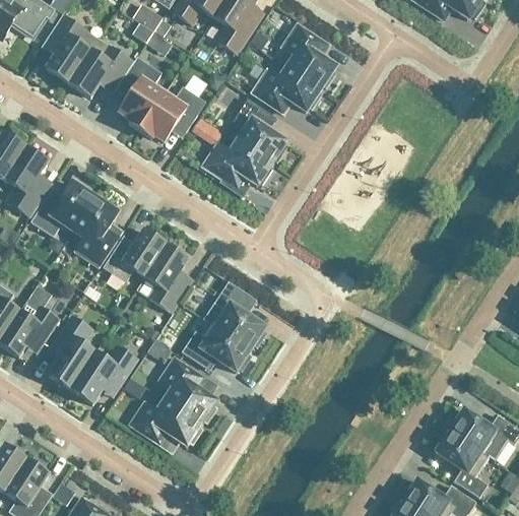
[(0,0),(0,37),(2,39),(5,34),(12,22),(33,36),(46,16),(49,18),(55,9),(42,0),(0,0)]
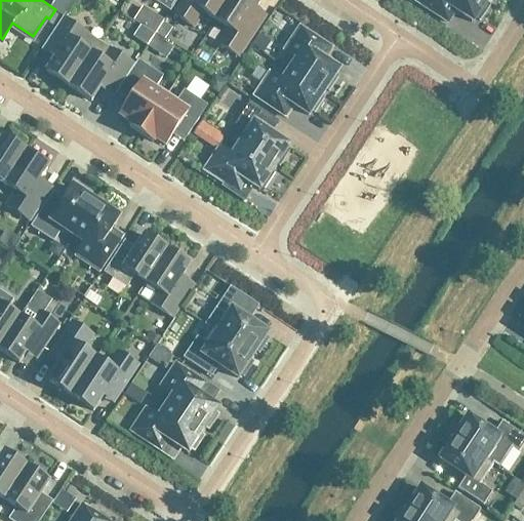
[(157,0),(170,8),(175,0),(157,0)]
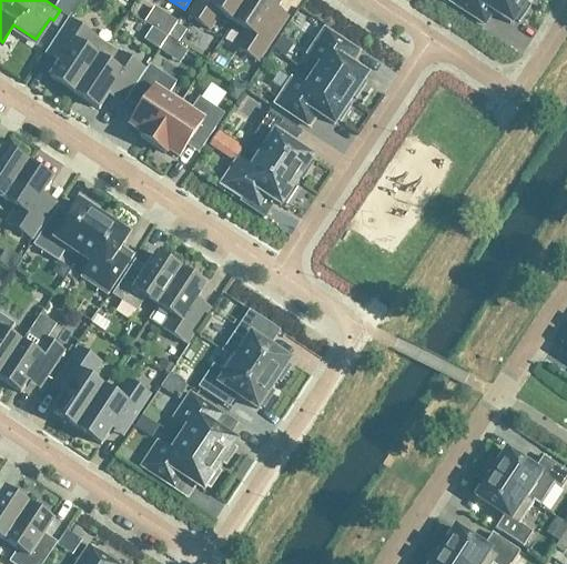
[(194,0),(188,11),(209,26),(220,10),(233,19),(245,0),(194,0)]
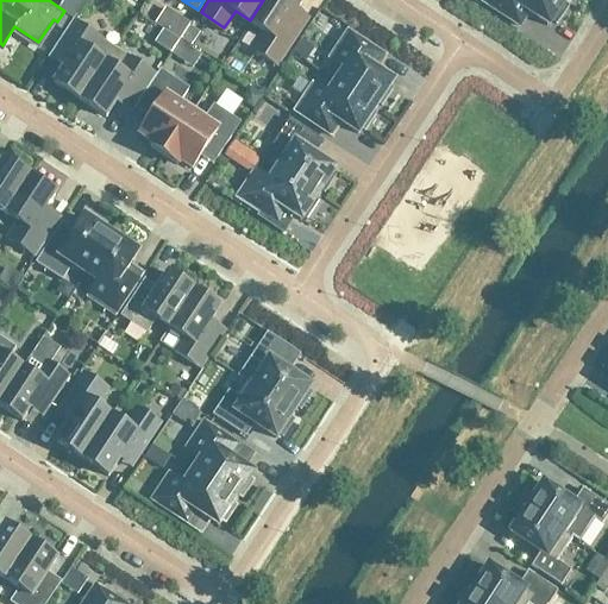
[(263,0),(250,20),(265,30),(254,46),(276,62),(308,14),(296,7),(301,0),(263,0)]
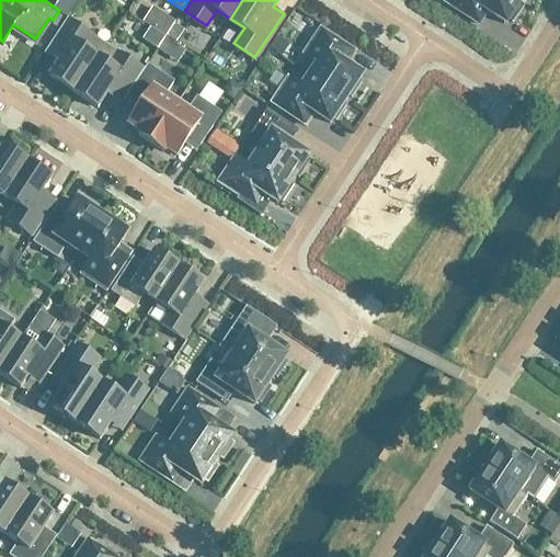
[(290,0),(283,12),(297,22),(306,11),(290,0)]
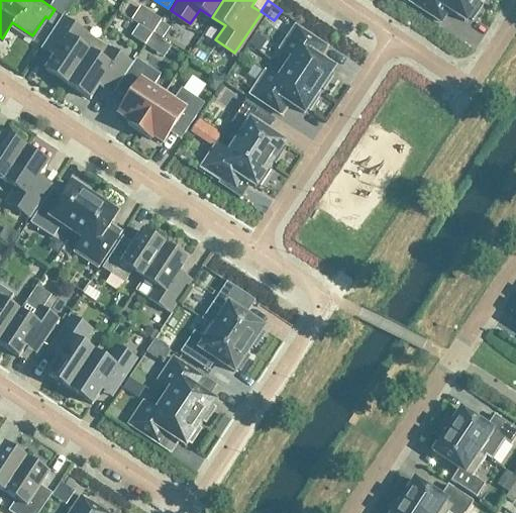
[(413,0),(441,18),(446,10),(451,9),(466,18),(469,14),(473,16),(482,2),(479,0),(413,0)]
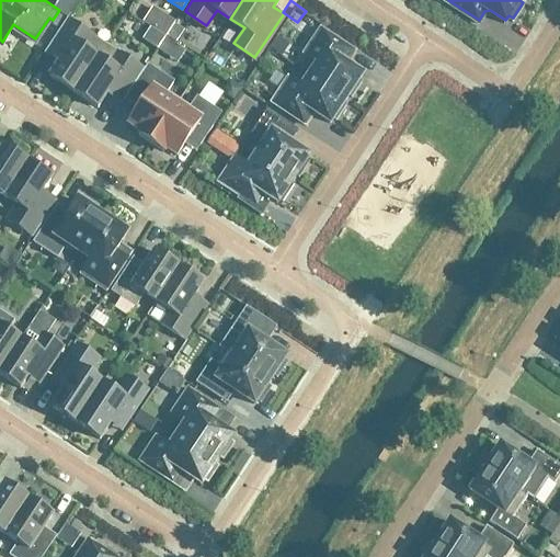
[(67,15),(48,44),(45,49),(59,58),(49,74),(73,89),(105,41),(67,15)]
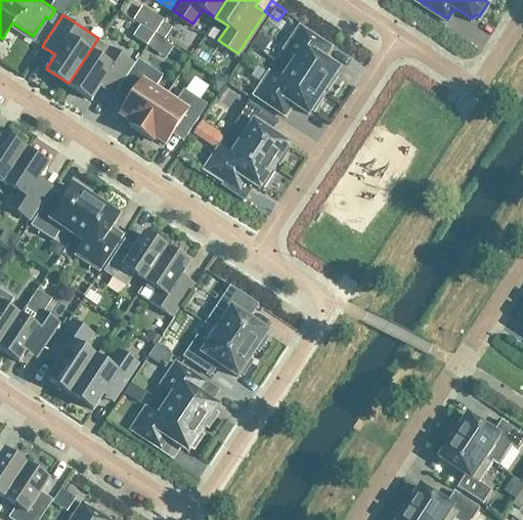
[(299,24),(284,47),(294,53),(287,65),(322,89),(324,85),(329,88),(338,73),(335,71),(338,67),(324,57),(333,46),(329,43),(299,24)]
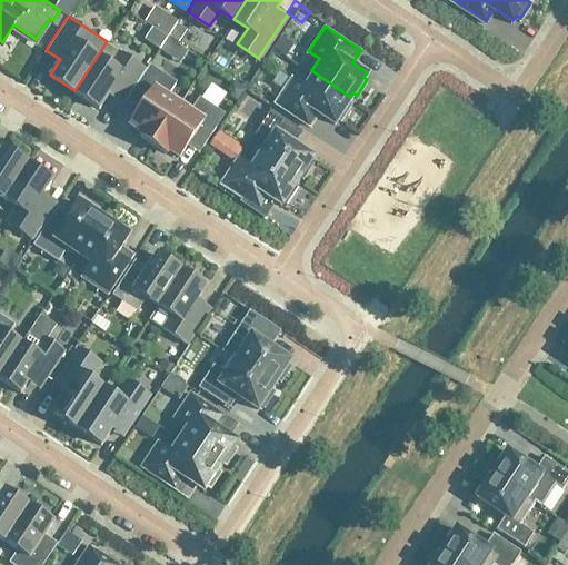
[(107,41),(75,90),(99,106),(108,91),(125,102),(128,97),(130,91),(147,67),(107,41)]
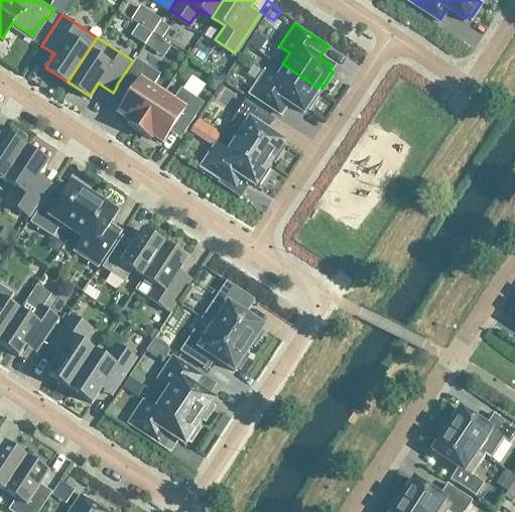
[(136,55),(133,60),(118,83),(131,92),(119,110),(129,117),(127,121),(138,128),(164,89),(154,81),(160,72),(136,55)]
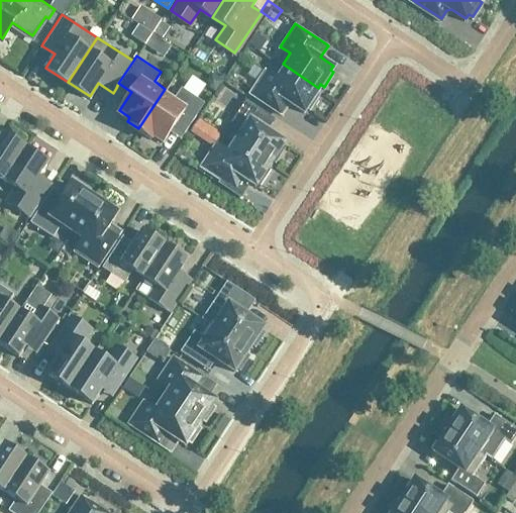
[(265,68),(250,91),(280,110),(283,113),(291,101),(304,110),(306,106),(310,108),(319,93),(316,91),(318,88),(283,64),(275,75),(265,68)]
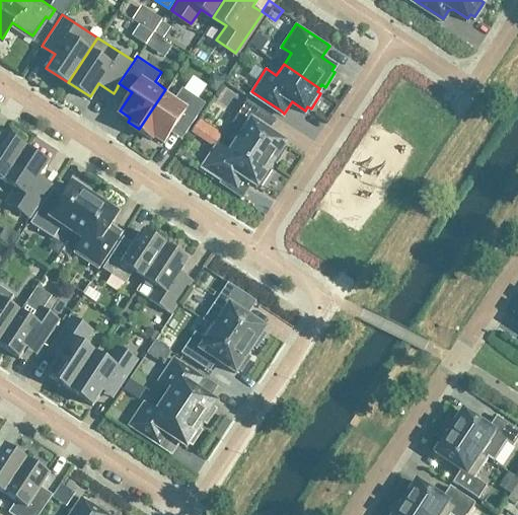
[(179,78),(193,89),(203,78),(189,66),(179,78)]
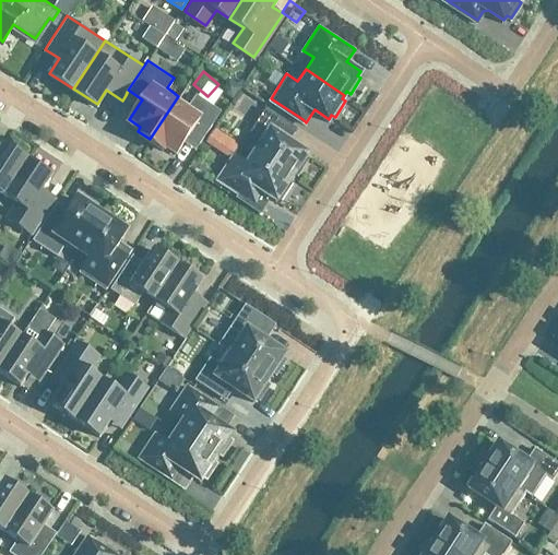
[(189,103),(178,96),(150,139),(163,148),(165,144),(176,151),(186,137),(191,136),(200,141),(221,109),(196,93),(189,103)]
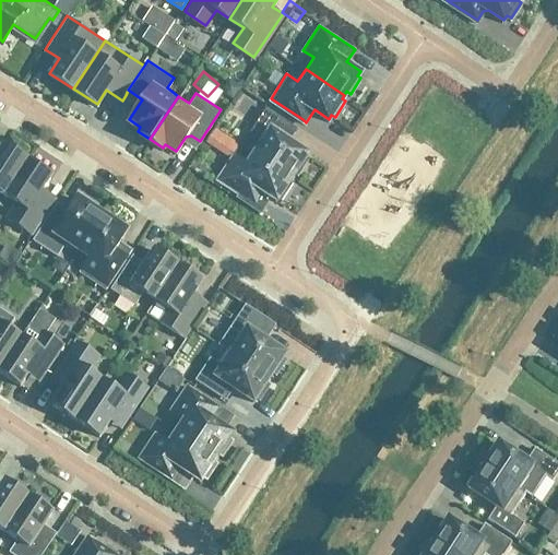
[(256,152),(292,175),(294,170),(297,173),(308,156),(305,154),(307,151),(282,134),(291,122),(265,106),(249,130),(263,140),(256,152)]
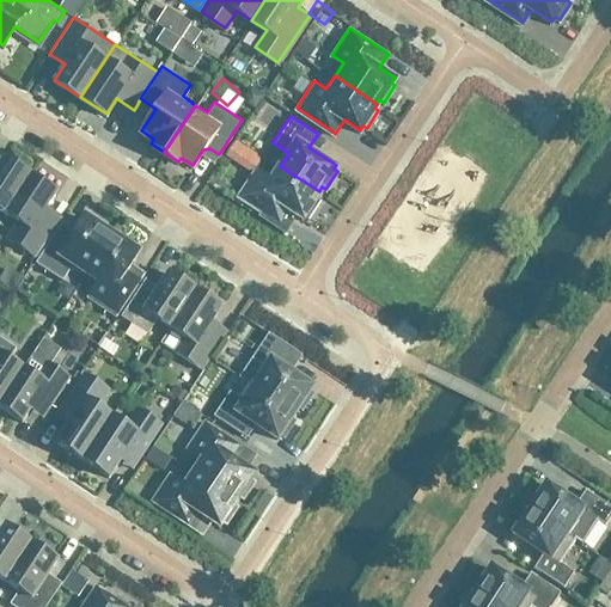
[(236,138),(227,149),(237,157),(245,143),(236,138)]
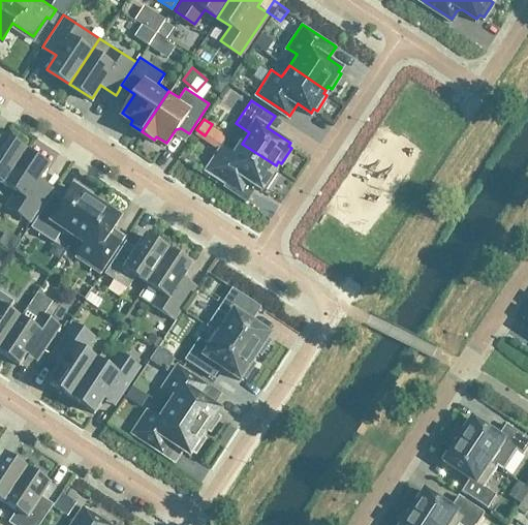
[(0,180),(4,183),(26,149),(3,134),(0,139),(0,180)]
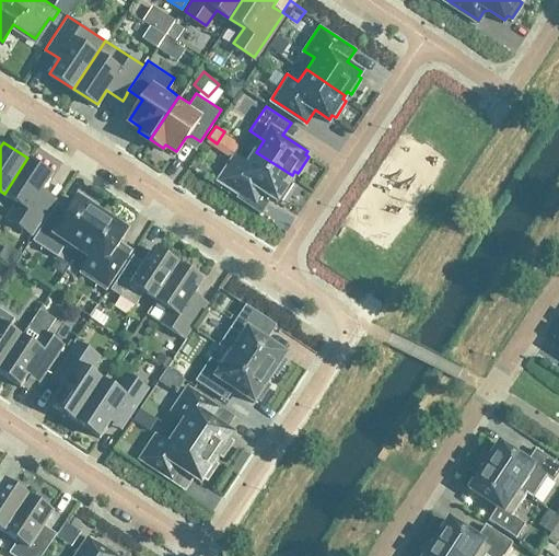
[(292,175),(256,152),(252,159),(244,160),(234,154),(218,178),(254,203),(261,189),(276,199),(278,196),(281,198),(292,182),(289,180),(292,175)]
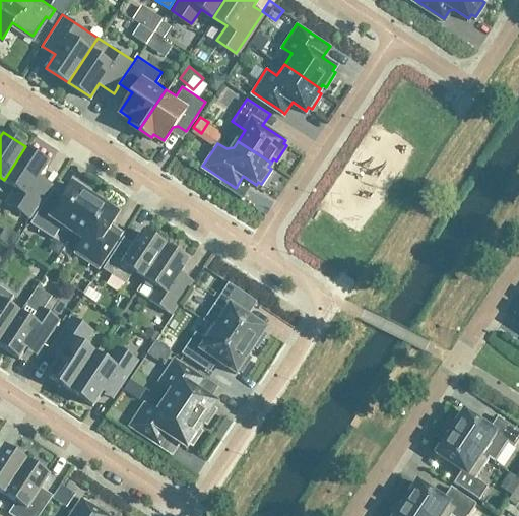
[(48,162),(25,146),(4,180),(10,184),(12,192),(6,200),(28,215),(51,183),(39,175),(48,162)]
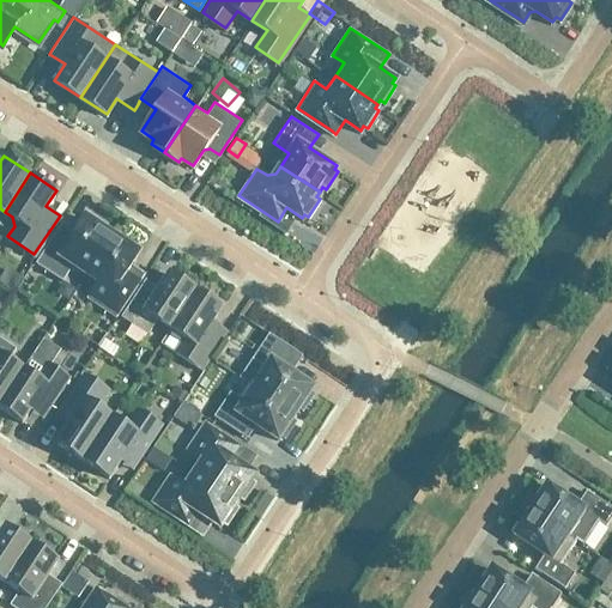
[(86,271),(111,232),(107,229),(109,225),(92,213),(90,218),(85,214),(74,231),(70,232),(59,225),(35,261),(62,279),(70,268),(79,266),(86,271)]
